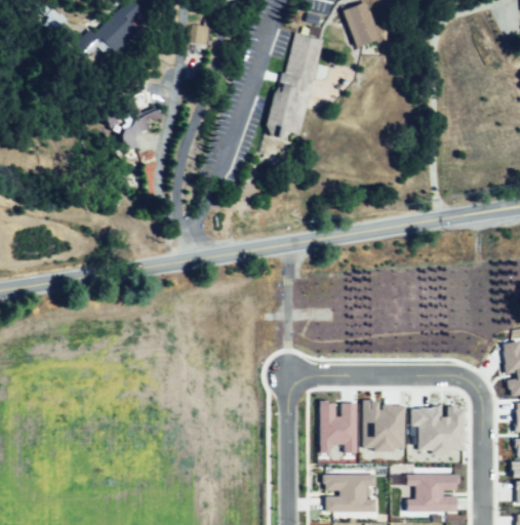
[(95,36),(131,0),(134,0),(142,11),(131,21),(136,29),(109,56),(95,36)]
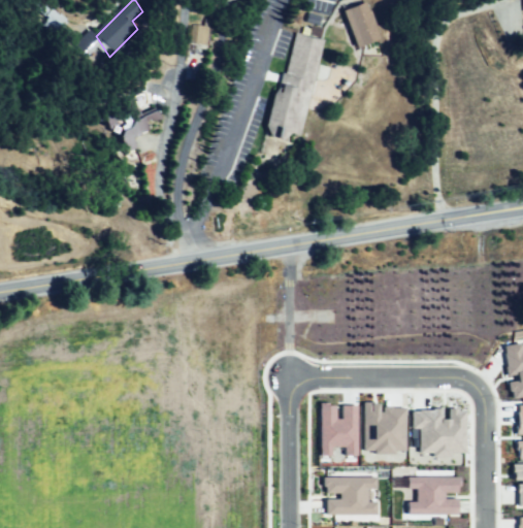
[(356,48),(384,40),(370,2),(346,10),(356,48)]
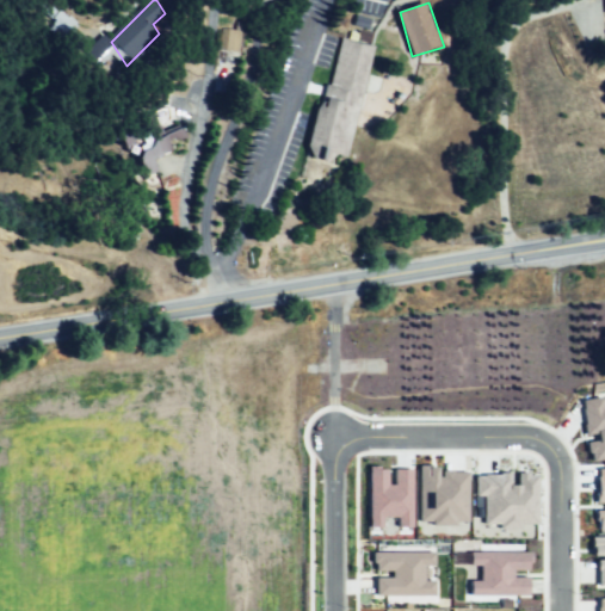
[(240,54),(246,10),(223,5),(220,26),(224,28),(222,49),(240,54)]
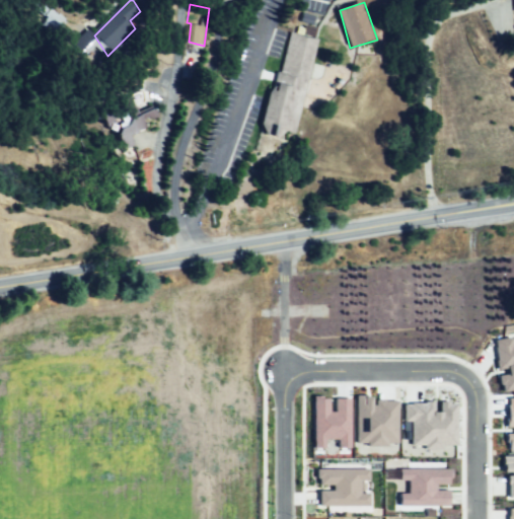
[(296,28),(324,40),(314,76),(307,105),(296,147),(268,136),(296,28)]
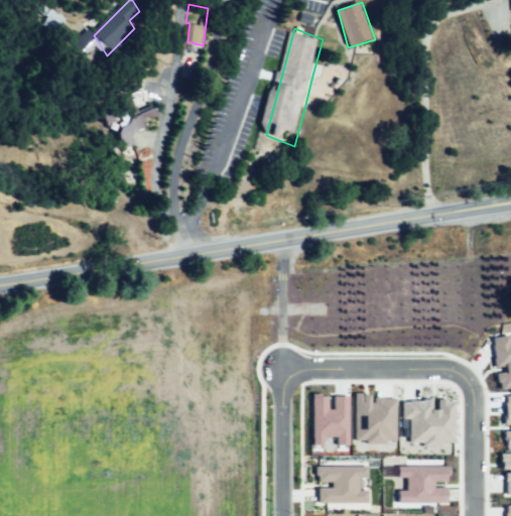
[(125,160),(115,130),(141,115),(145,126),(130,135),(136,154),(125,160)]
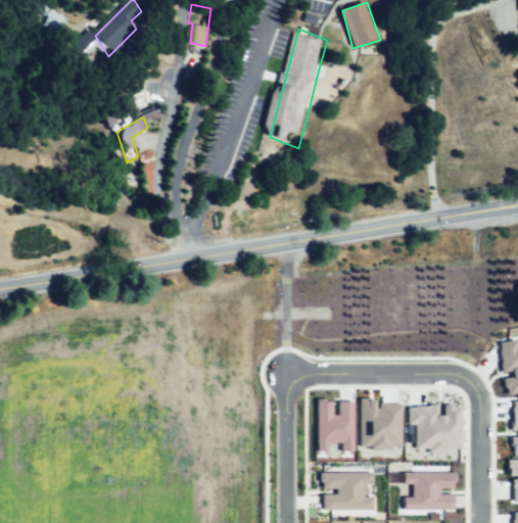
[(517,339),(502,341),(506,375),(506,374),(509,393),(517,392),(517,339)]
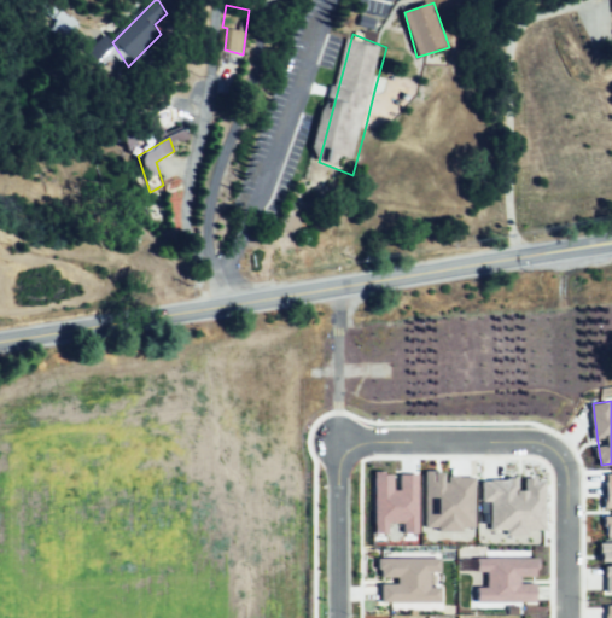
[(477,476),(448,476),(448,470),(427,470),(427,529),(477,529),(477,476)]
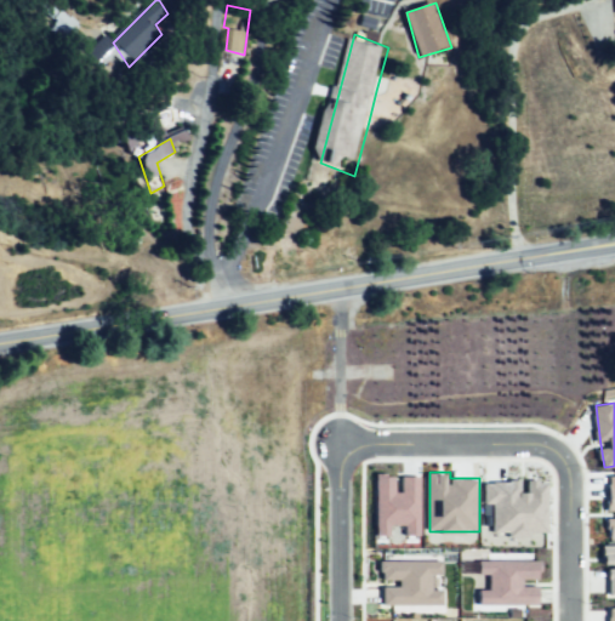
[(379,535),(393,535),(393,524),(406,525),(406,535),(422,535),(423,476),(404,476),(404,491),(398,491),(398,473),(379,473),(379,535)]
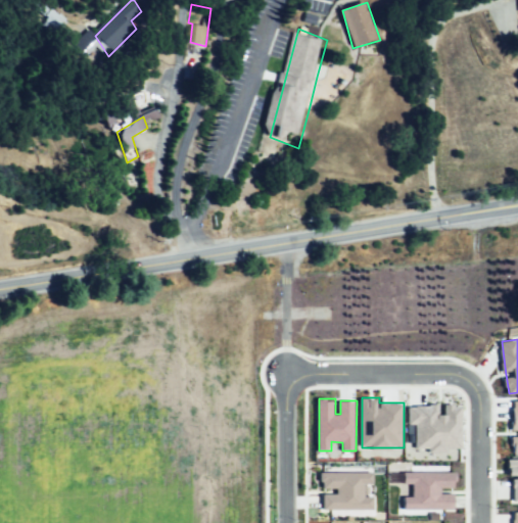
[(463,448),(462,405),(445,405),(446,414),(440,414),(439,405),(409,406),(410,423),(417,423),(418,449),(463,448)]
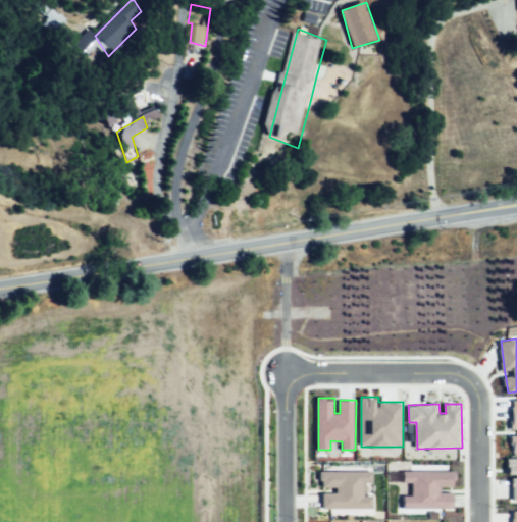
[(455,508),(455,492),(442,492),(442,486),(456,486),(456,470),(406,471),(406,482),(413,482),(413,496),(405,496),(406,508),(455,508)]
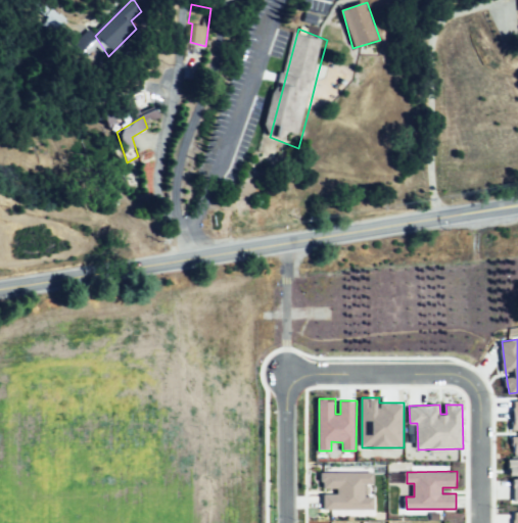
[(323,472),(323,487),(338,487),(338,493),(325,493),(325,510),(376,509),(376,495),(367,495),(366,483),(376,483),(376,472),(323,472)]
